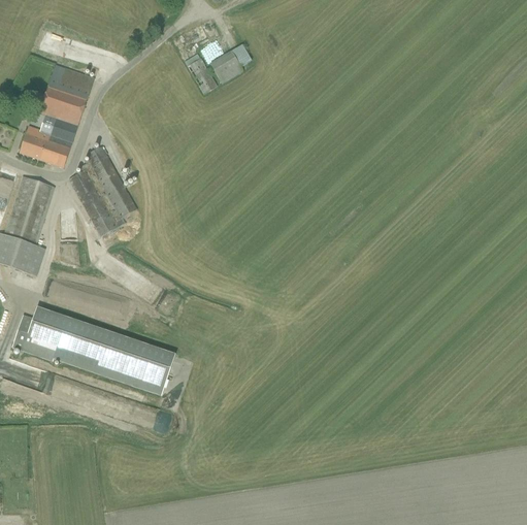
[(243,70),(232,51),(210,63),(223,83),(243,70)]
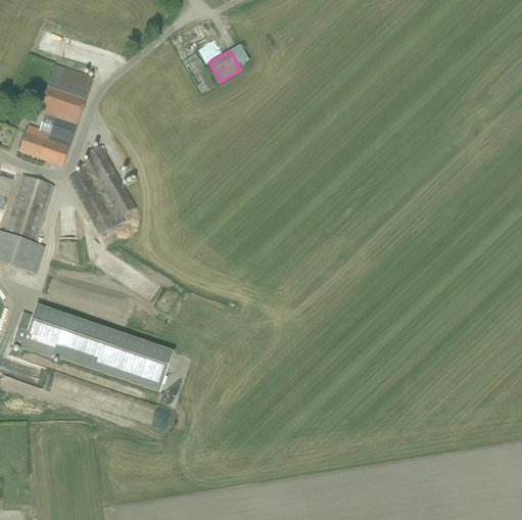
[(196,52),(183,60),(202,91),(215,84),(196,52)]
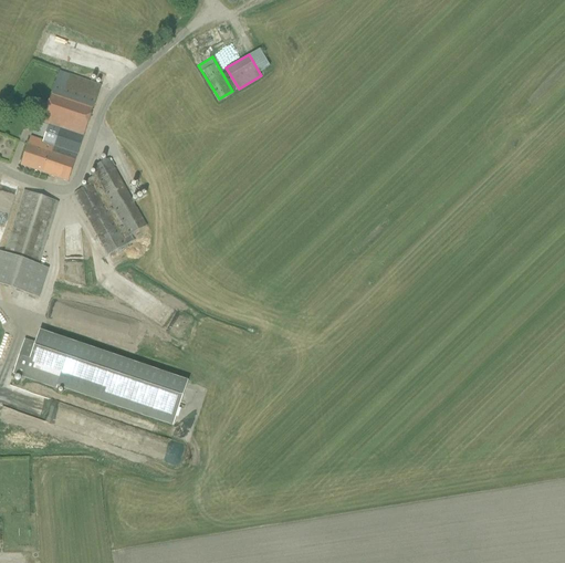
[(31,134),(25,154),(21,164),(69,180),(102,83),(60,69),(43,118),(61,125),(54,144),(42,139),(42,138),(31,134)]
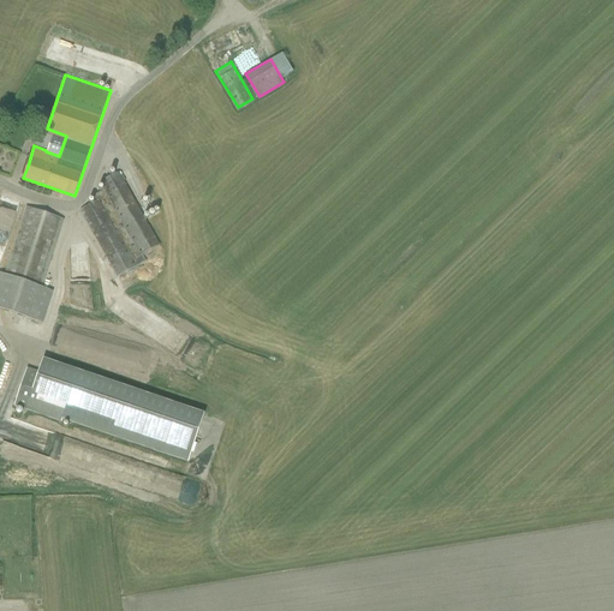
[(81,208),(87,219),(119,275),(147,259),(143,253),(160,244),(119,171),(101,180),(105,187),(94,193),(97,198),(81,208)]
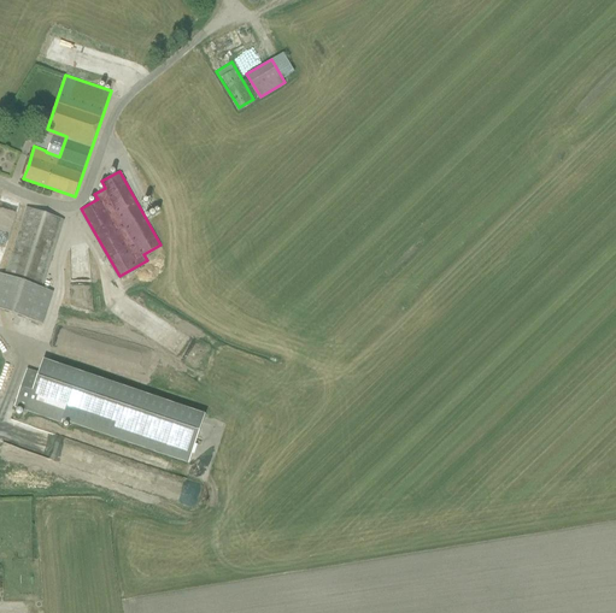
[(27,205),(5,273),(42,286),(64,218),(27,205)]
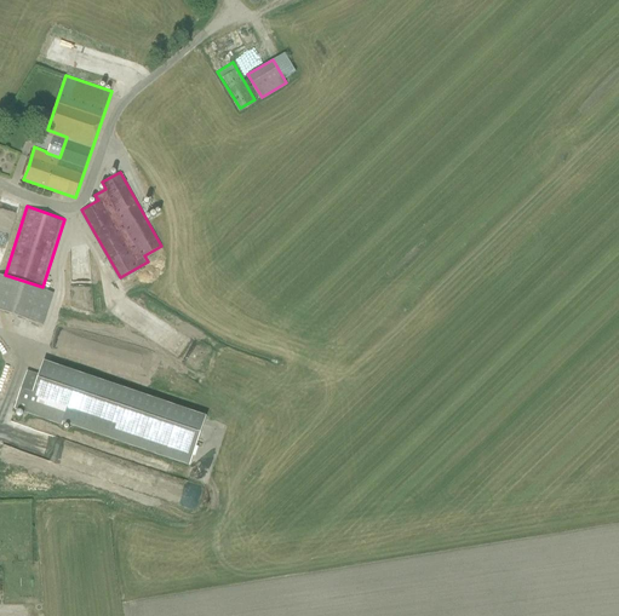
[(82,299),(80,243),(63,245),(66,299),(82,299)]
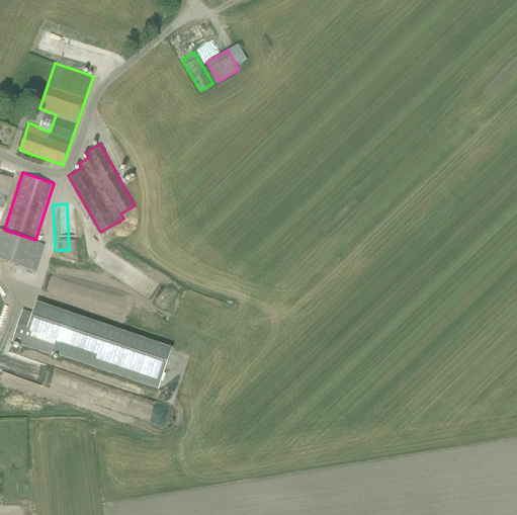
[(45,243),(35,240),(4,230),(0,228),(0,256),(35,269),(45,243)]
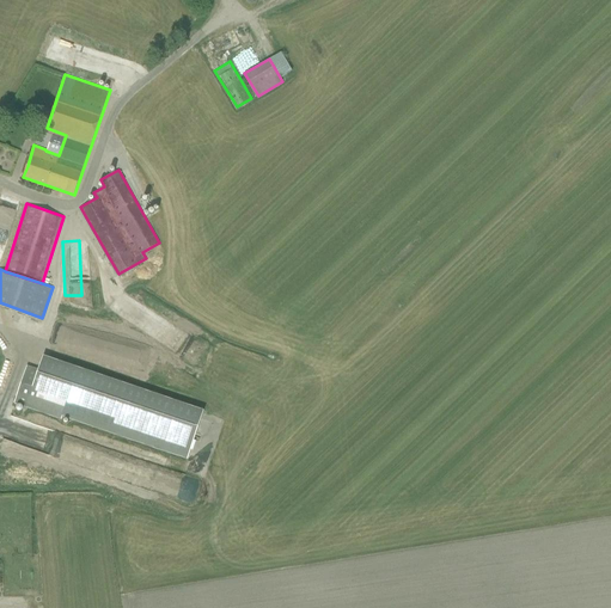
[(132,358),(135,348),(116,343),(114,354),(132,358)]
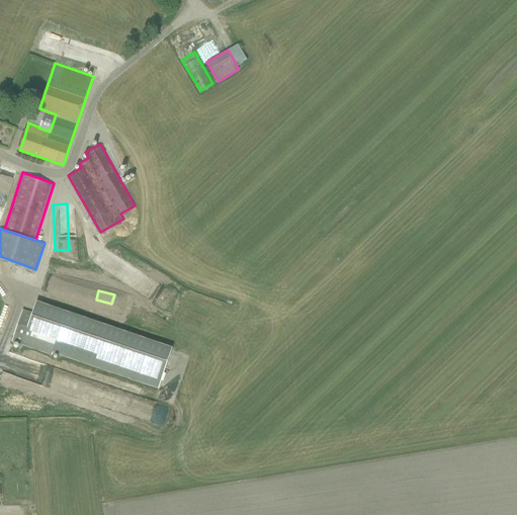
[(53,351),(158,388),(172,346),(36,299),(32,312),(22,308),(12,340),(52,353),(53,351)]
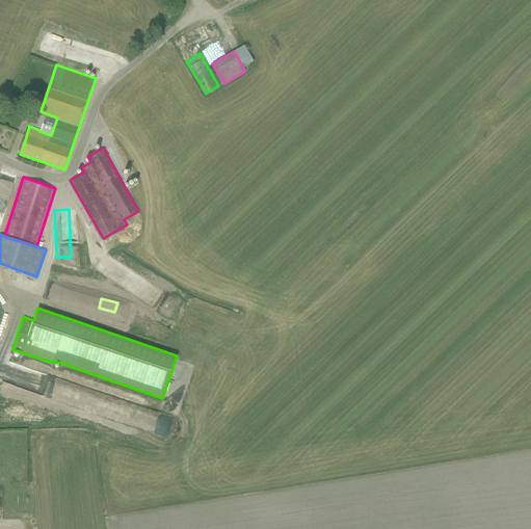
[(118,414),(123,402),(108,397),(104,408),(118,414)]
